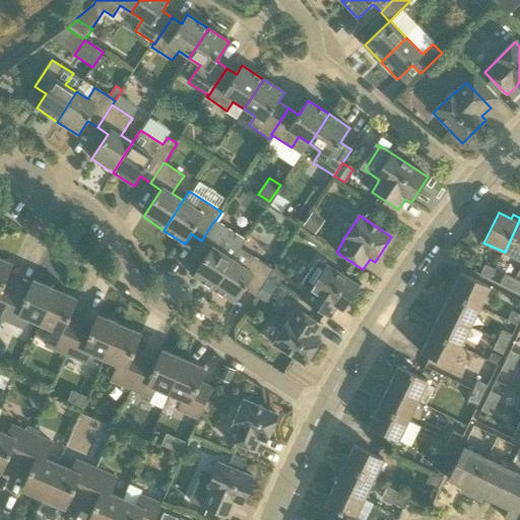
[(246,241),(215,220),(214,220),(201,241),(211,247),(193,276),(213,289),(233,260),(246,241)]
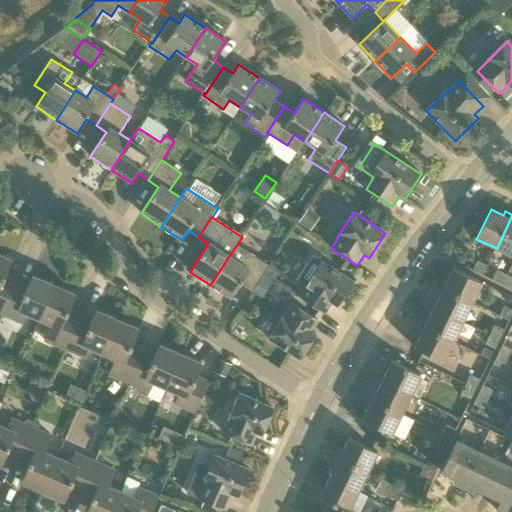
[(511,256),(511,217),(497,248),(511,256)]
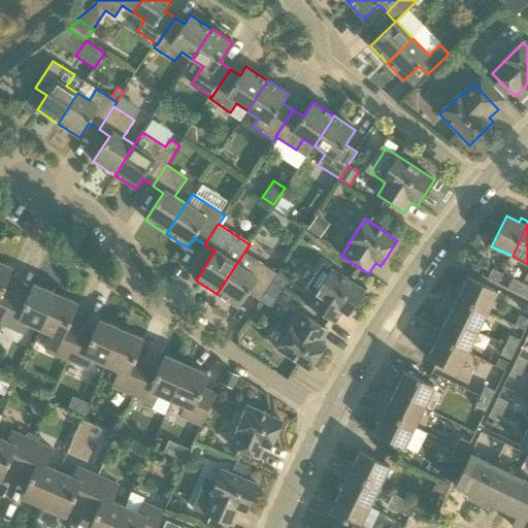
[(236,264),(217,294),(238,307),(248,293),(259,300),(276,273),(256,260),(248,271),(236,264)]
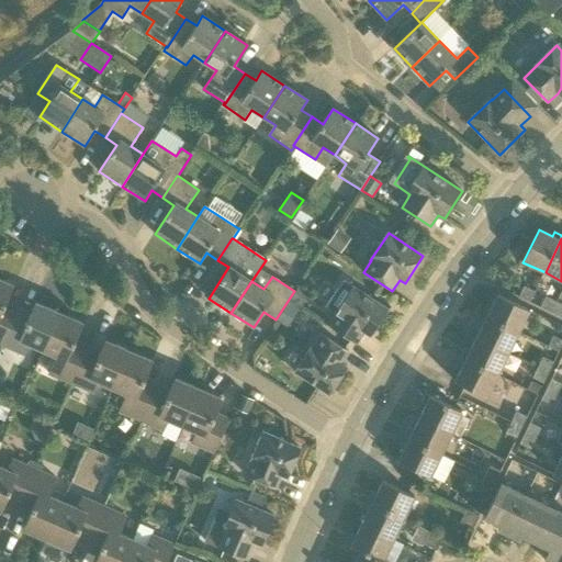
[(7,302),(13,285),(0,279),(0,345),(2,346),(13,319),(19,308),(19,307),(7,302)]
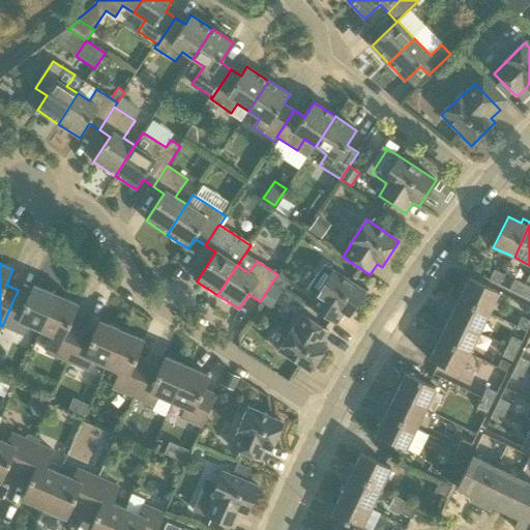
[(348,317),(365,291),(333,269),(332,270),(324,265),(308,290),(316,295),(310,306),(335,324),(343,314),(348,317)]
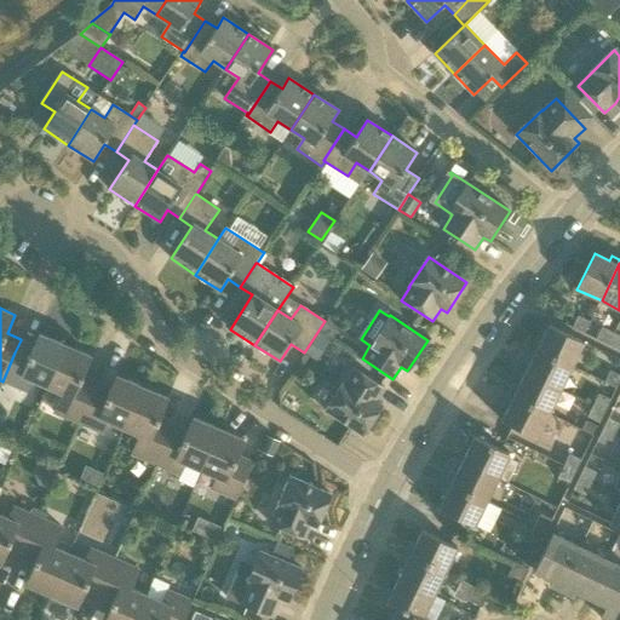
[(573,328),(585,334),(590,322),(579,316),(573,328)]
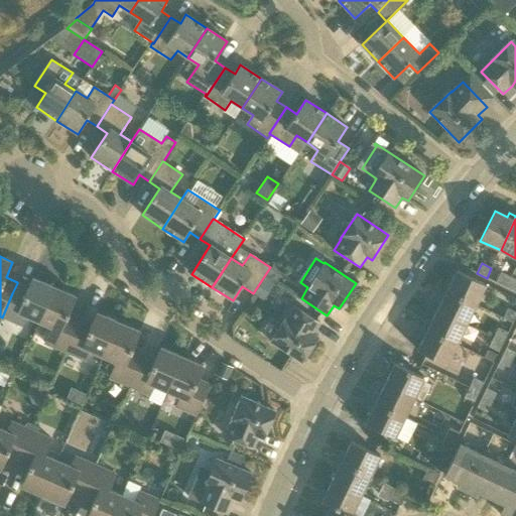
[(476,305),(486,285),(457,271),(450,283),(446,281),(442,289),(476,305)]
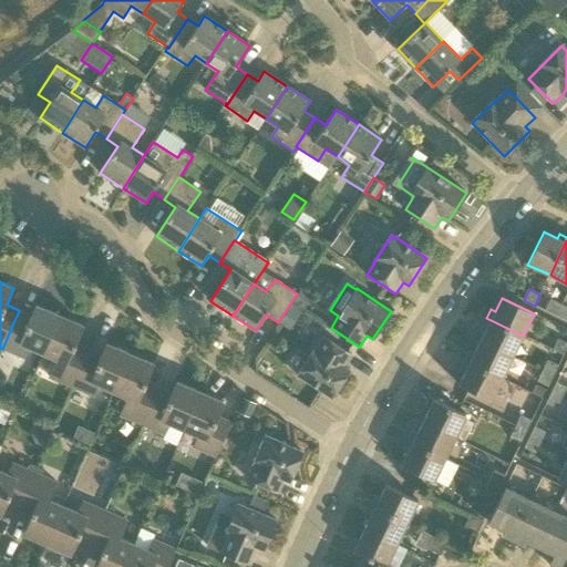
[(557,316),(562,305),(552,300),(546,311),(557,316)]
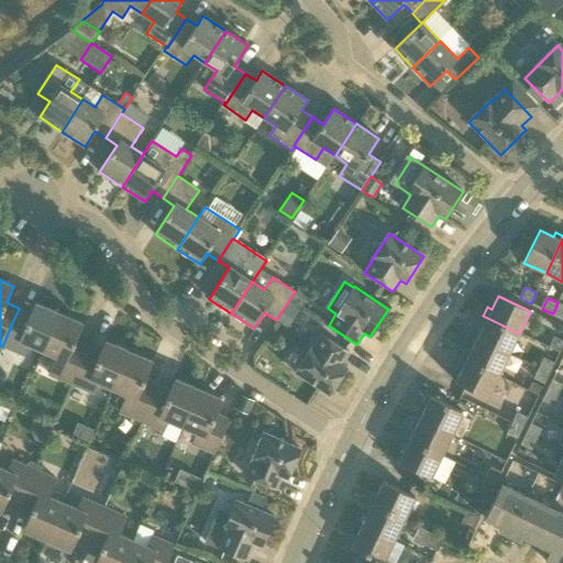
[(553,313),(562,319),(562,317),(562,305),(558,302),(553,313)]
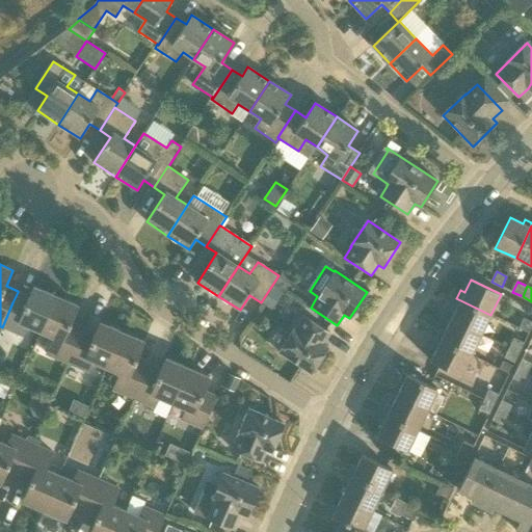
[(41,331),(56,296),(34,287),(30,296),(18,291),(18,292),(12,302),(2,327),(24,337),(28,326),(41,331)]
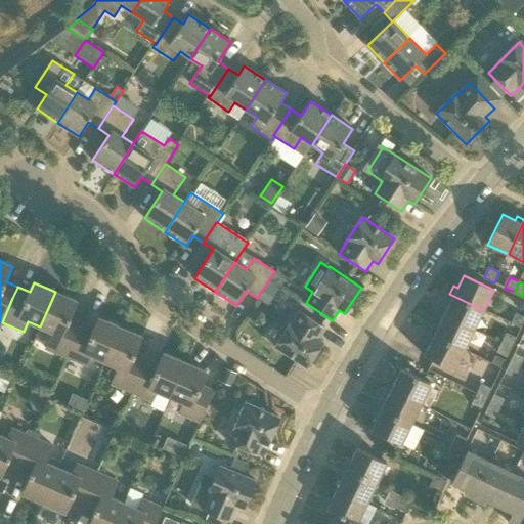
[(71,317),(78,302),(55,292),(40,326),(53,333),(46,349),(67,357),(78,334),(82,323),(83,322),(71,317)]
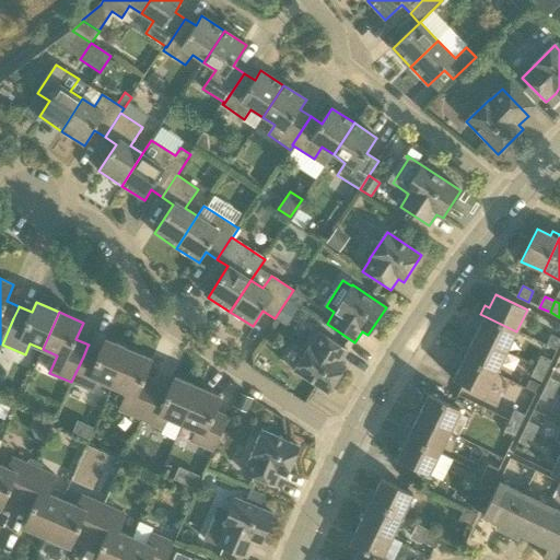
[(506,352),(516,331),(480,314),(476,323),(480,325),(475,337),(506,352)]
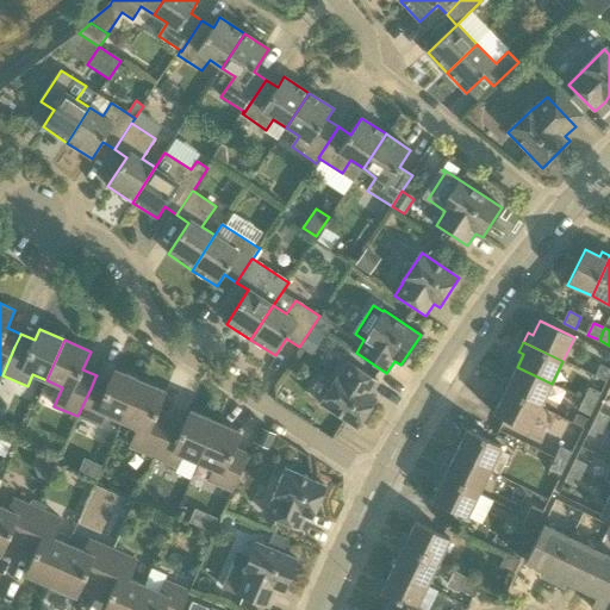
[(377,399),(371,396),(379,383),(348,362),(340,374),(319,404),(358,429),(377,399)]
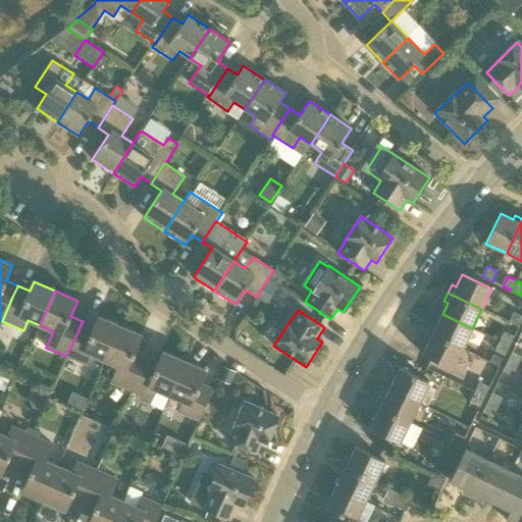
[(519,327),(521,320),(521,316),(515,313),(510,322),(519,327)]
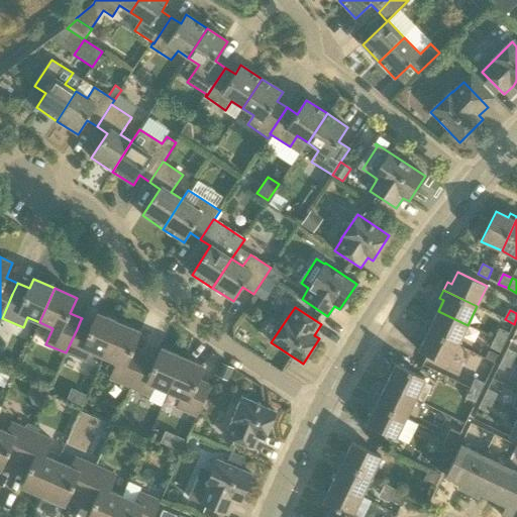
[(457,344),(468,325),(438,311),(432,322),(428,320),(424,329),(457,344)]
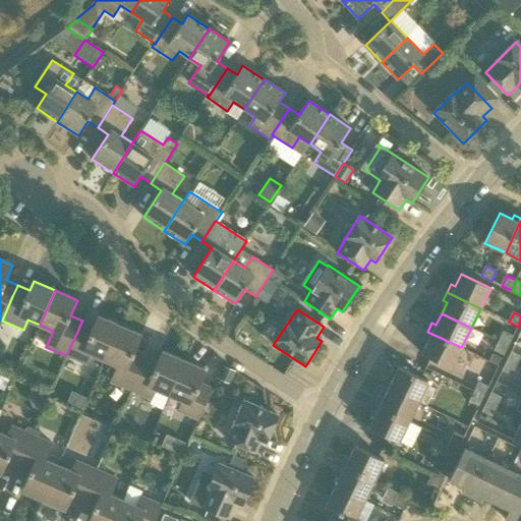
[(105,360),(120,326),(98,315),(94,326),(82,321),(81,322),(77,332),(66,355),(88,364),(92,354),(105,360)]
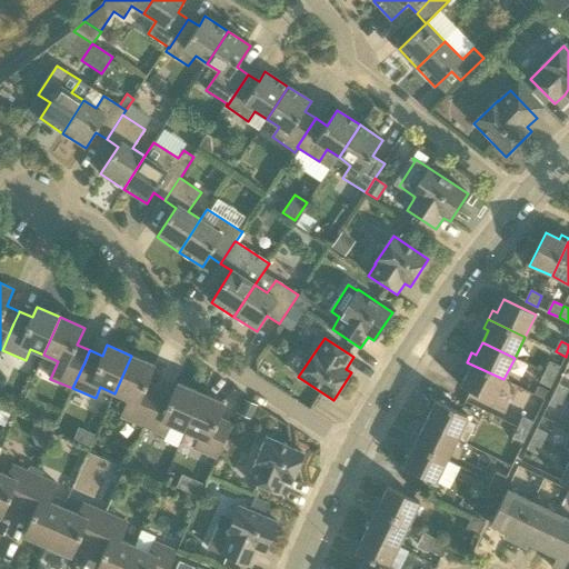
[(148,382),(155,366),(131,356),(115,393),(128,399),(121,417),(143,427),(155,400),(160,389),(160,388),(148,382)]
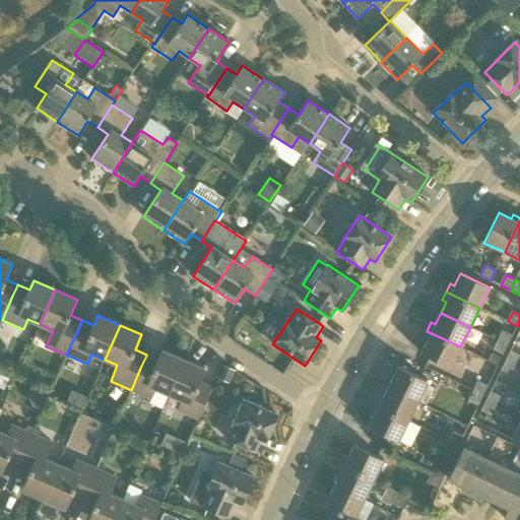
[(450,367),(460,346),(427,331),(423,339),(428,340),(421,353),(450,367)]
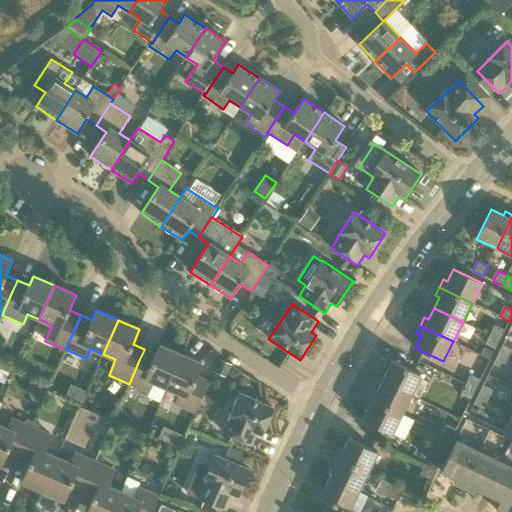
[(500,340),(504,330),(495,326),(490,335),(500,340)]
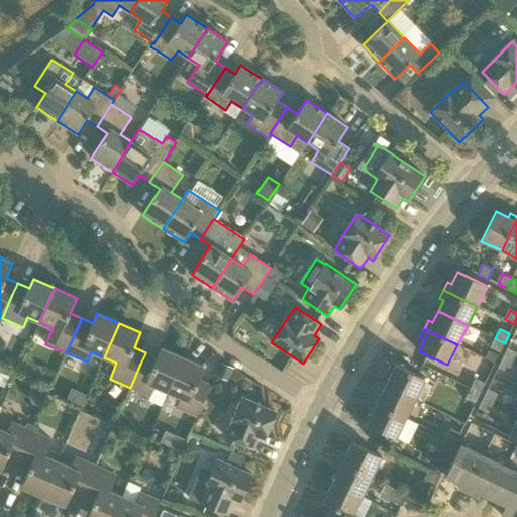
[(500,352),(505,343),(495,338),(491,348),(500,352)]
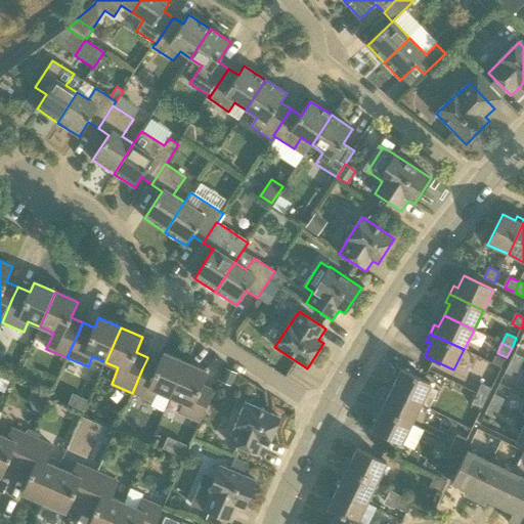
[(170,397),(185,362),(164,353),(160,362),(147,357),(147,358),(142,368),(132,393),(153,402),(158,392),(170,397)]
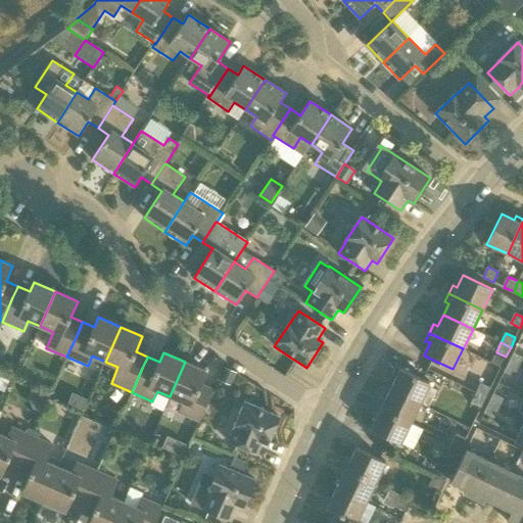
[(508,364),(518,369),(522,359),(522,358),(514,352),(508,364)]
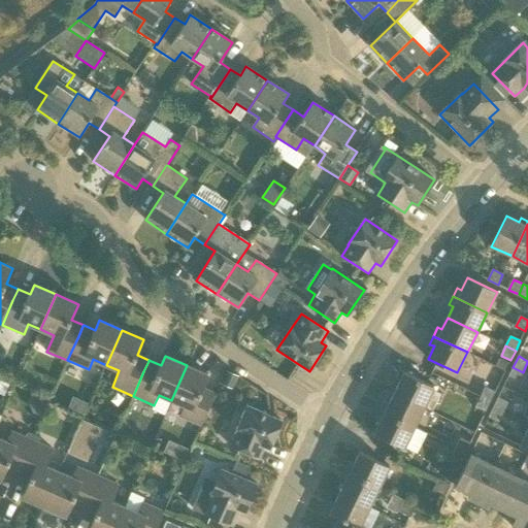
[(479,373),(496,377),(499,366),(482,362),(479,373)]
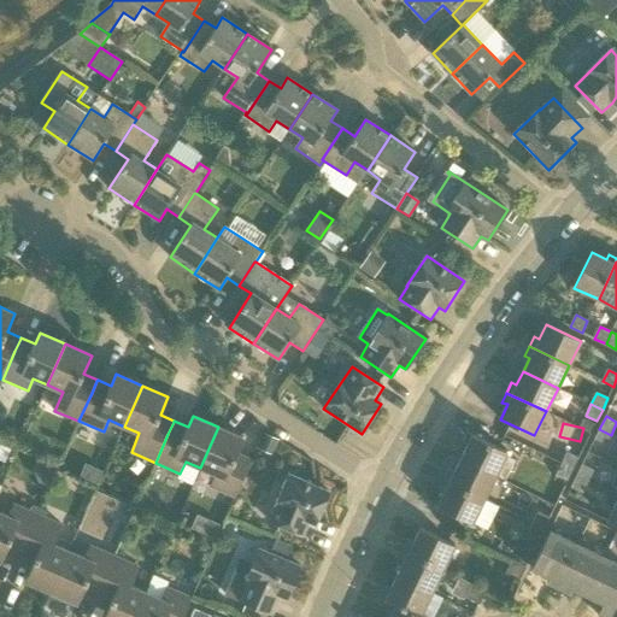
[(238,454),(245,439),(218,427),(200,468),(216,475),(211,487),(235,498),(248,469),(247,469),(251,459),(238,454)]
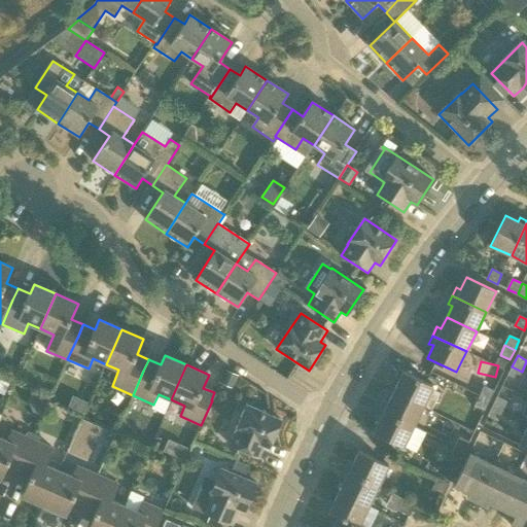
[(518,380),(522,372),(512,366),(507,375),(518,380)]
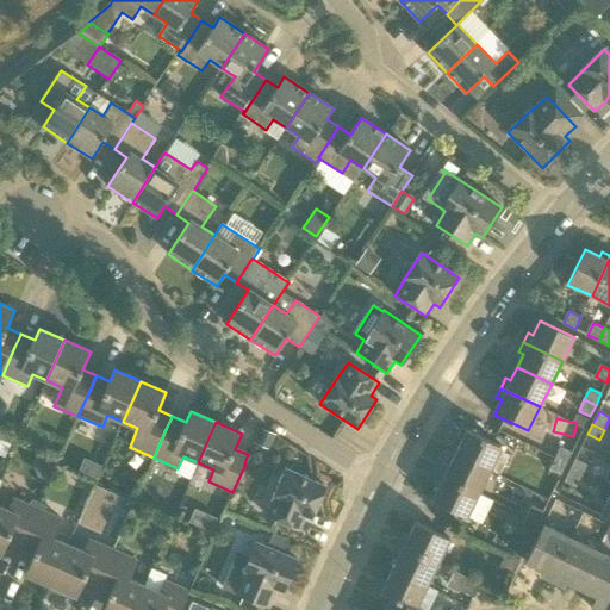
[(455,454),(490,471),(502,447),(462,428),(458,439),(462,441),(455,454)]
